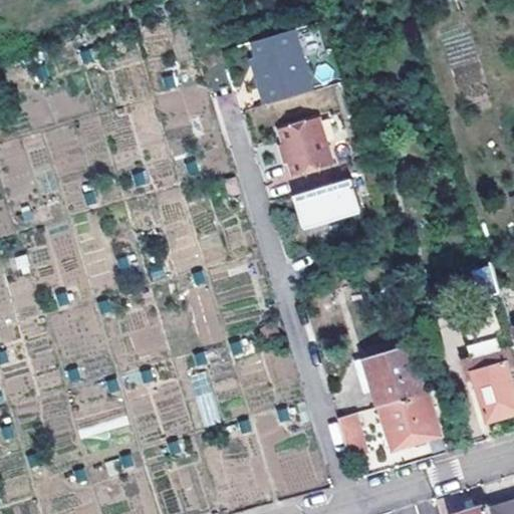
[(267,86),(260,88),(265,103),(312,88),(293,28),(252,41),(257,57),(267,86)]
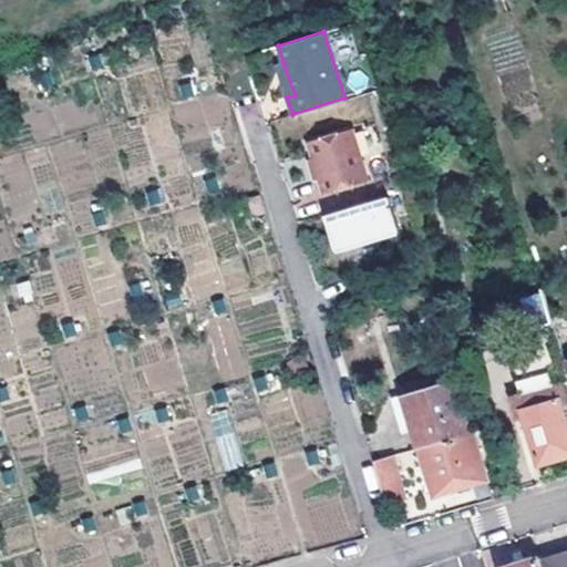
[(277,65),(287,98),(295,95),(284,63),(277,65)]
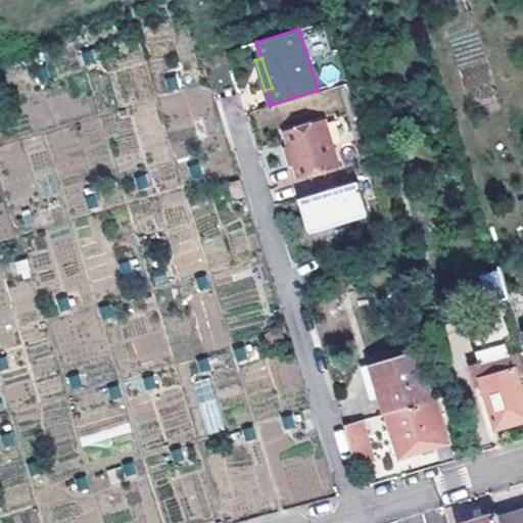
[(289,146),(295,163),(299,178),(340,164),(325,119),(285,132),(289,146)]
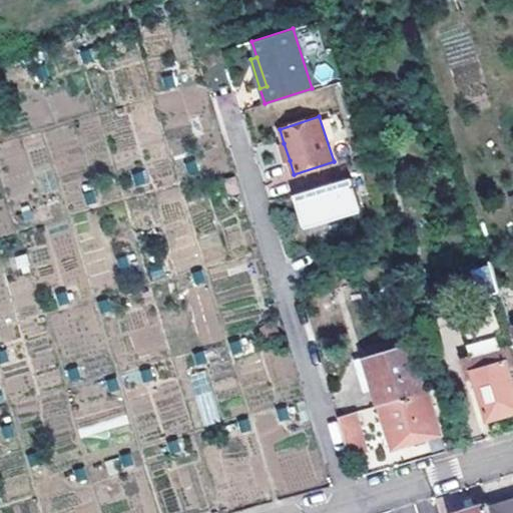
[(284,162),(290,160),(284,143),(279,145),(284,162)]
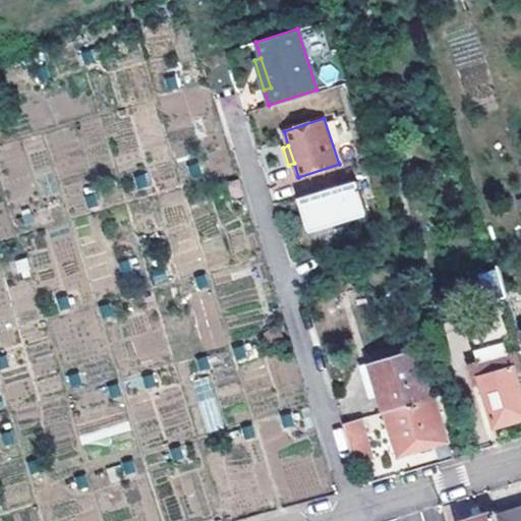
[(297,196),(307,230),(367,211),(358,179),(297,196)]
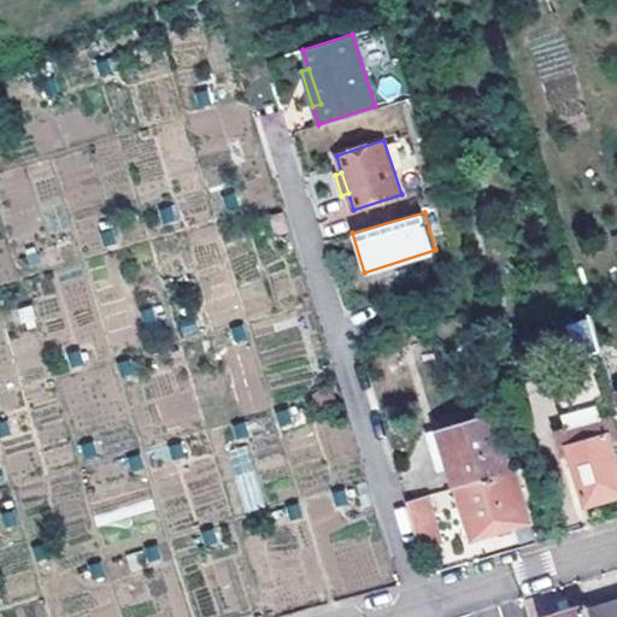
[(576,348),(594,342),(587,318),(569,324),(576,348)]
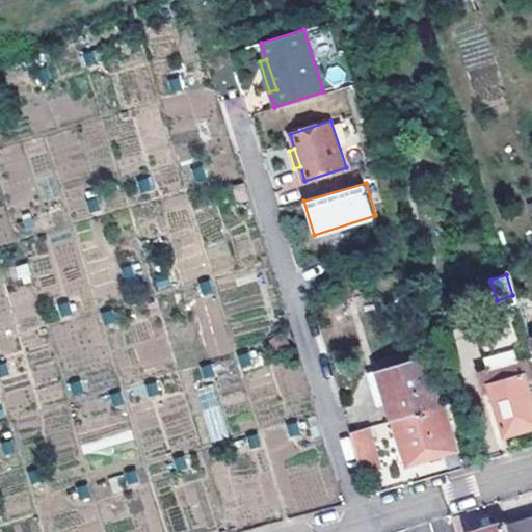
[(531,375),(531,344),(531,340),(524,319),(479,334),(489,369),(479,372),(484,390),(490,389),(504,433),(531,425),(531,396),(527,377),(531,375)]
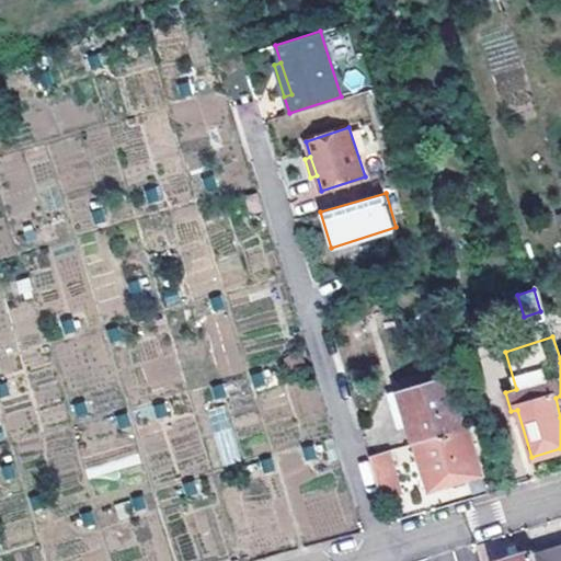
[(420,441),(466,427),(449,374),(402,388),(413,423),(420,441)]
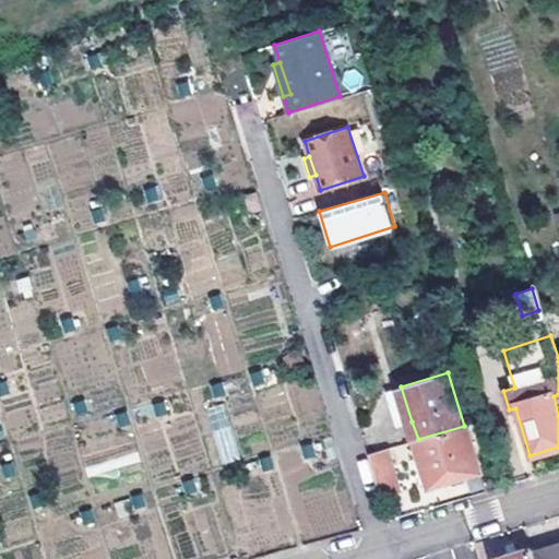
[(399,426),(412,421),(401,387),(388,391),(399,426)]
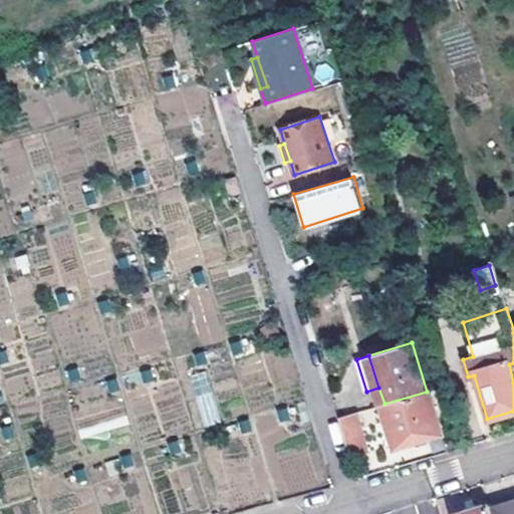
[(205,427),(220,422),(206,376),(191,381),(205,427)]
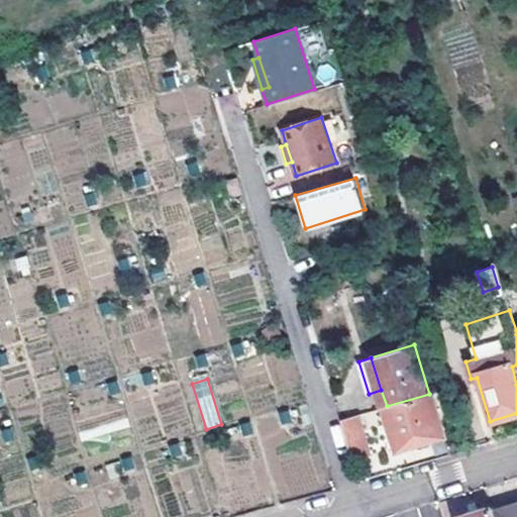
[(429,394),(387,406),(399,448),(441,435),(429,394)]
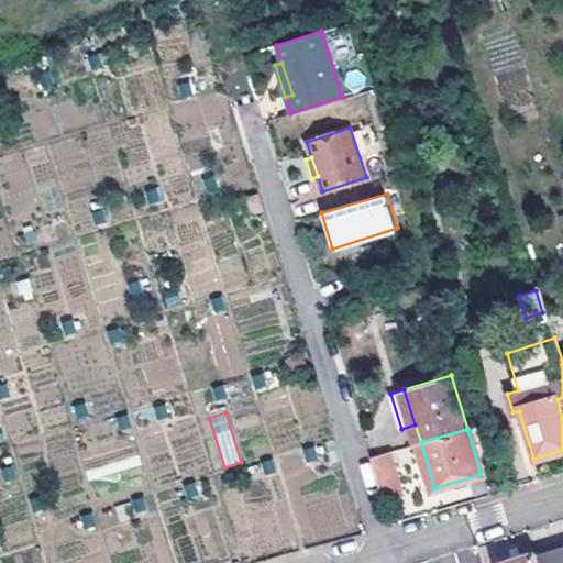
[(389,452),(370,457),(383,503),(403,496),(389,452)]
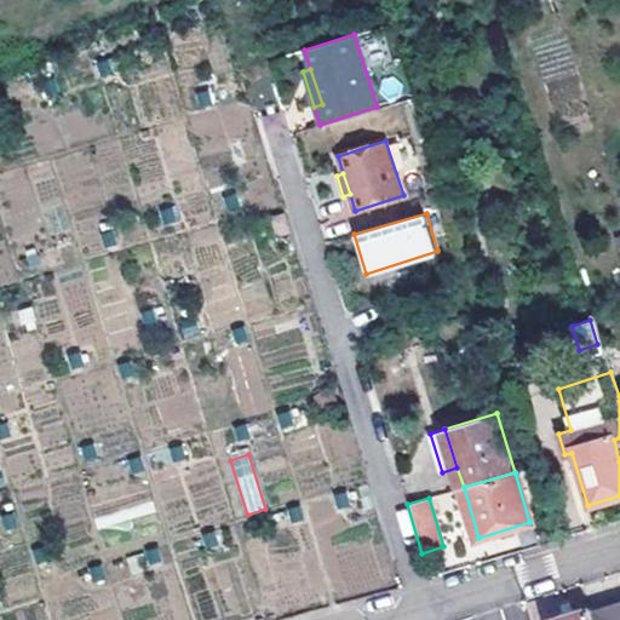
[(619,619),(619,602),(591,613),(593,619),(619,619)]
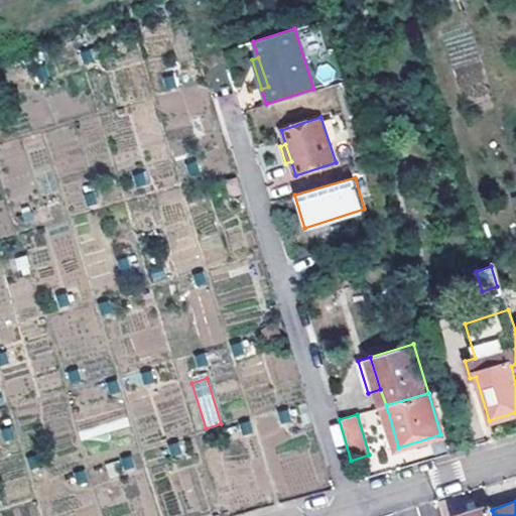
[(494,515),(492,510),(491,506),(459,515),(494,515)]
